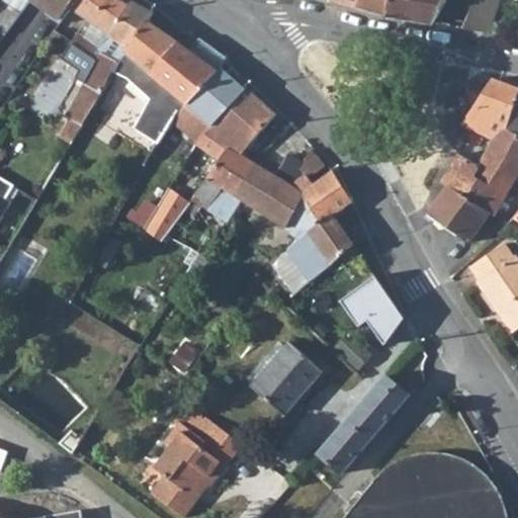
[(31,0),(48,11),(46,14),(60,24),(61,23),(74,0),(31,0)]
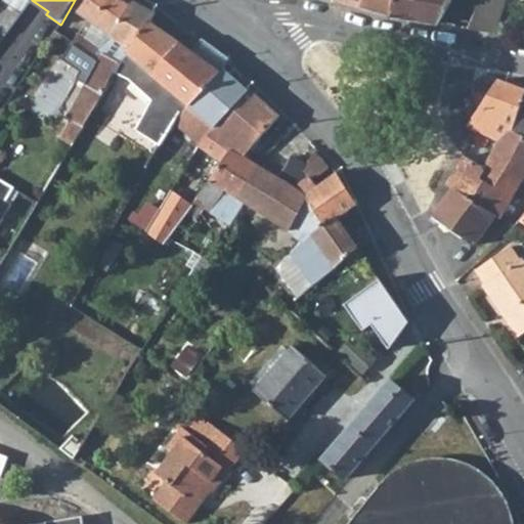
[(82,13),(111,36),(131,4),(124,0),(75,0),(61,24),(70,29),(82,13)]
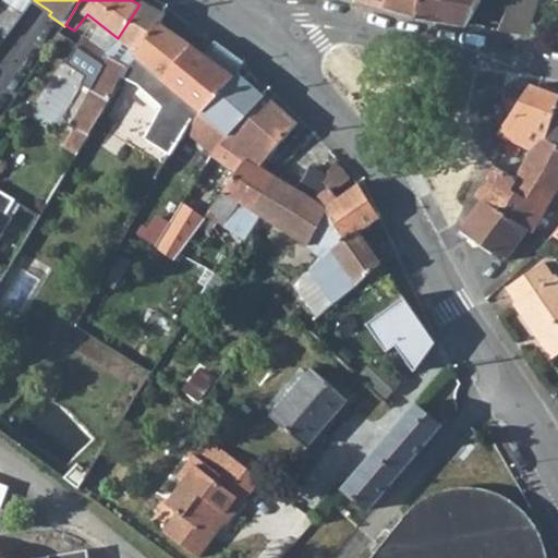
[(118,38),(136,51),(160,21),(166,13),(143,0),(142,0),(140,4),(118,38)]
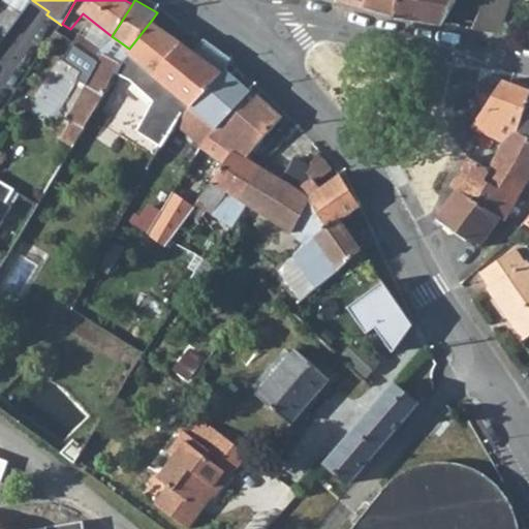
[(367,0),(365,7),(394,16),(399,0),(367,0)]
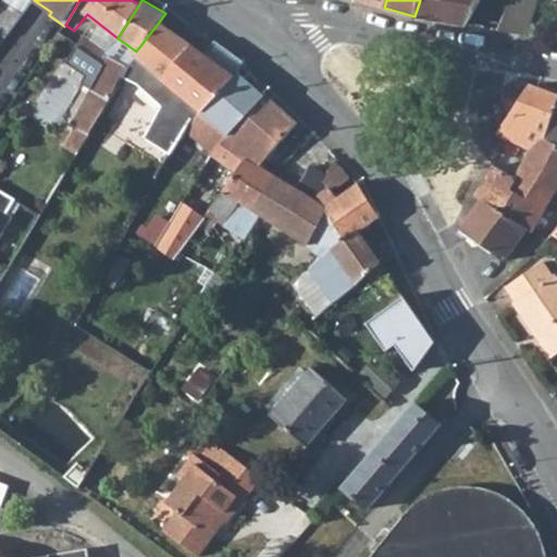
[(480,0),(420,0),(415,16),(466,25),(480,0)]
